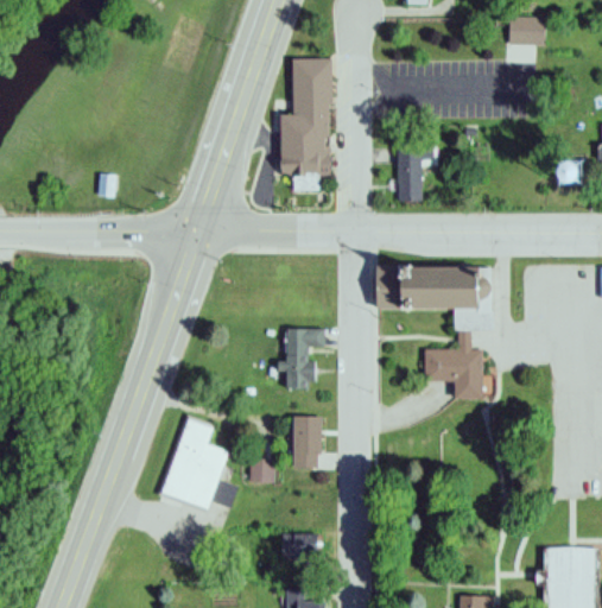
[(511,19),(511,45),(544,45),(544,19),(511,19)]
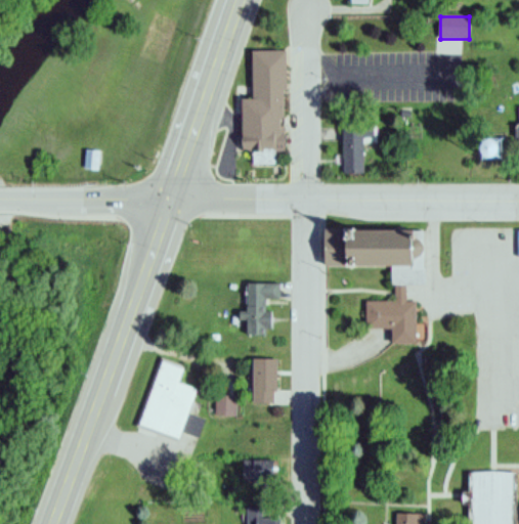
[(253,49),(253,95),(241,95),(241,148),(255,148),(255,166),(273,166),(273,148),(285,148),(285,49),(253,49)]
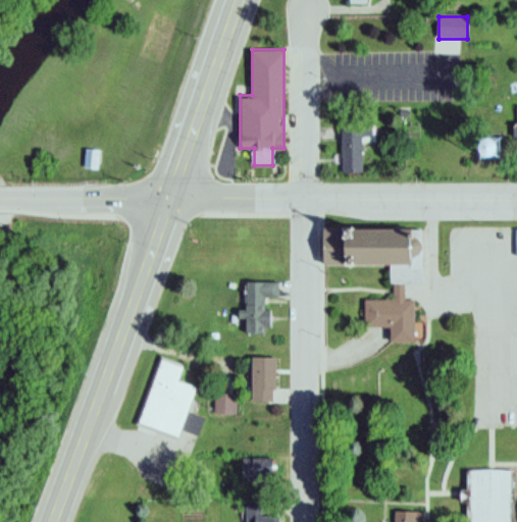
[(340,124),(341,174),(361,173),(361,141),(373,140),(373,124),(340,124)]
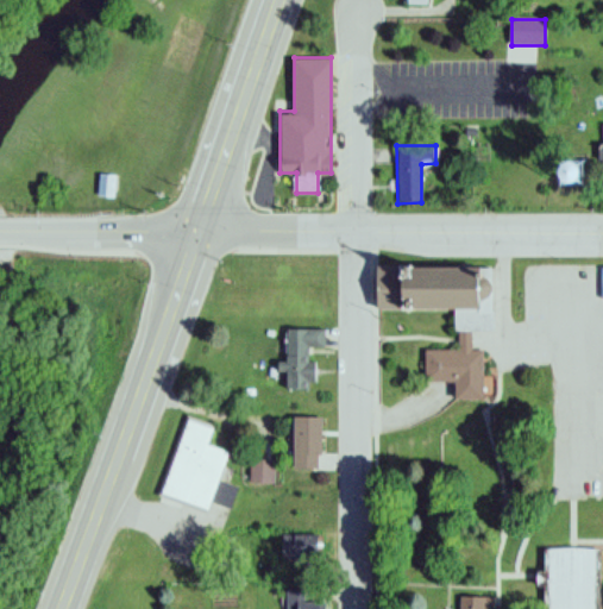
[(99,174),(99,195),(117,195),(117,174),(99,174)]
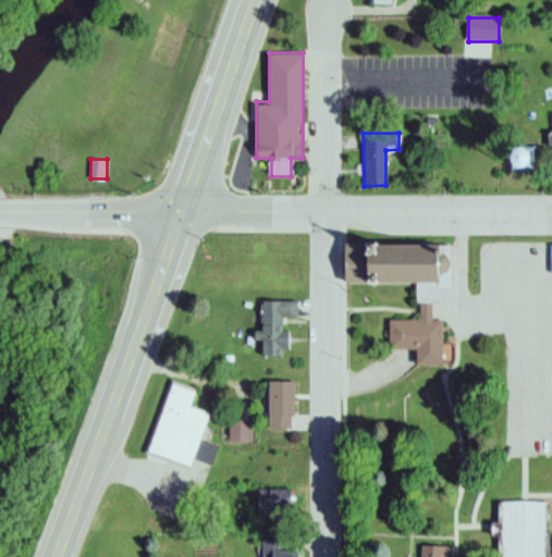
[(358,245),(357,283),(456,285),(456,246),(358,245)]
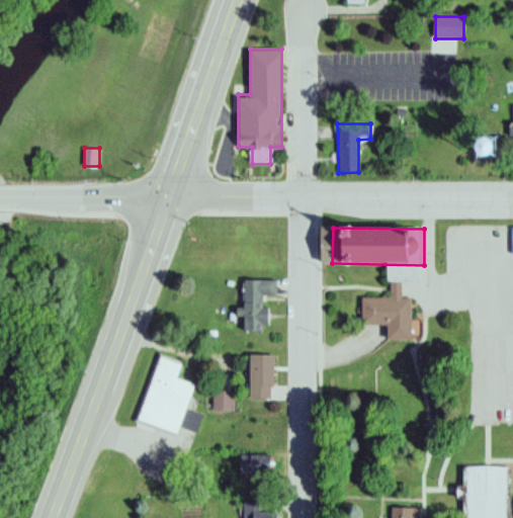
[(245,277),(245,306),(238,306),(238,316),(246,316),(245,329),(264,329),(264,323),(268,324),(268,308),(264,307),(263,295),(277,295),(276,277),(245,277)]
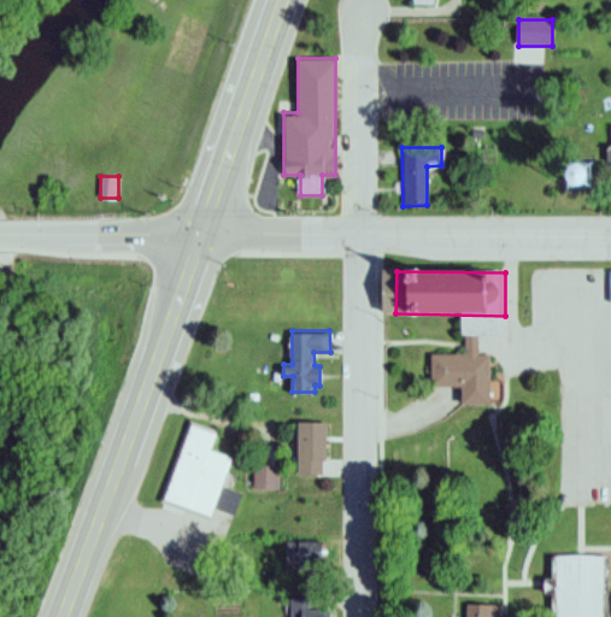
[(432,352),(432,387),(462,387),(460,400),(501,403),(503,380),(493,380),(492,375),(500,372),(497,364),(491,369),(489,365),(495,362),(489,351),(479,351),(479,335),(465,335),(465,352),(432,352)]
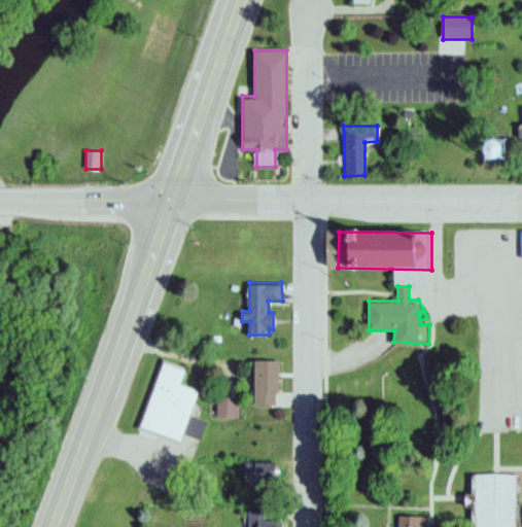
[(254,358),(253,405),(276,405),(277,358),(254,358)]
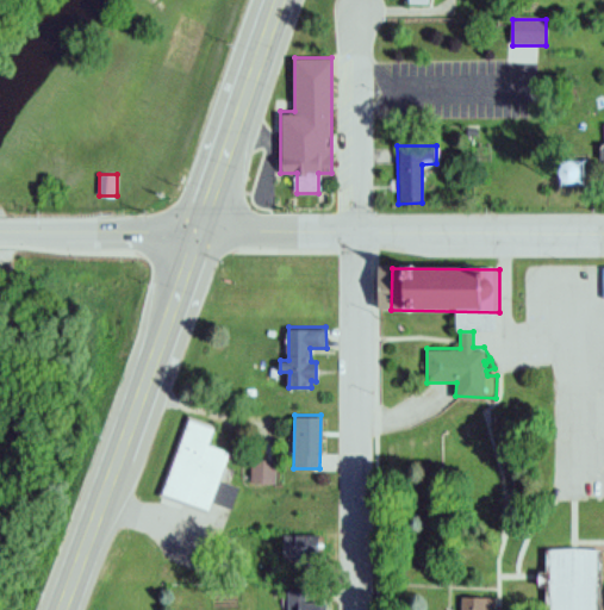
[(187,416),(161,493),(209,510),(211,503),(231,511),(240,491),(219,483),(230,454),(209,446),(216,427),(187,416)]
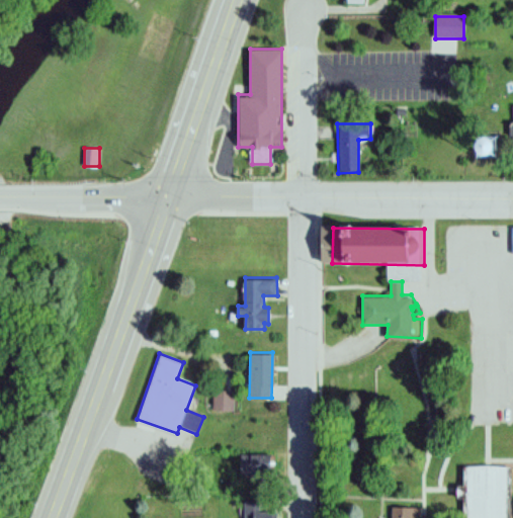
[(212,390),(212,411),(233,412),(233,390),(212,390)]
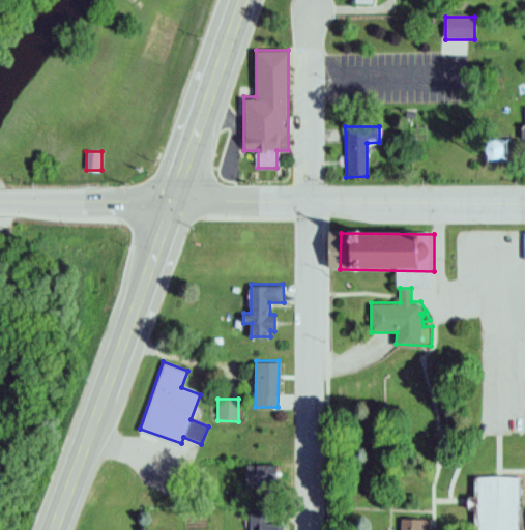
[(283,483),(278,469),(268,473),(273,487),(283,483)]
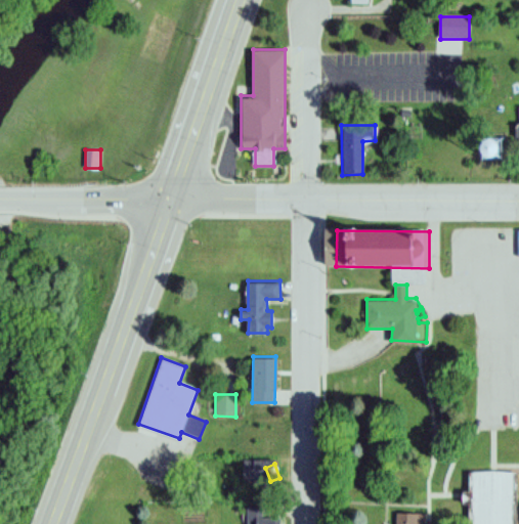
[(472,466),(472,523),(518,523),(518,468),(472,466)]
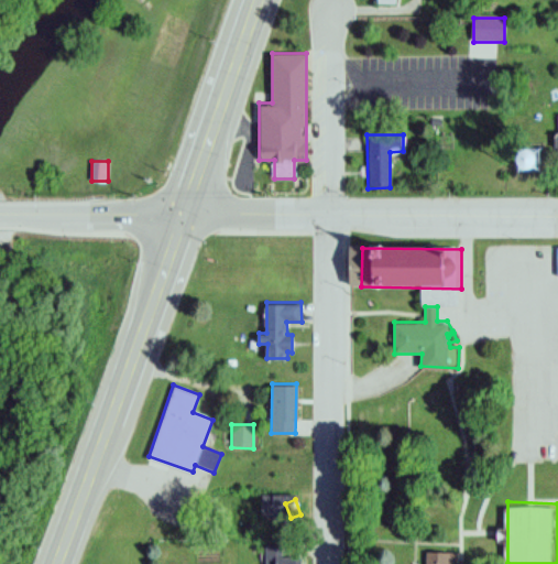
[(264,544),(264,563),(299,563),(299,560),(282,559),(282,543),(264,544)]
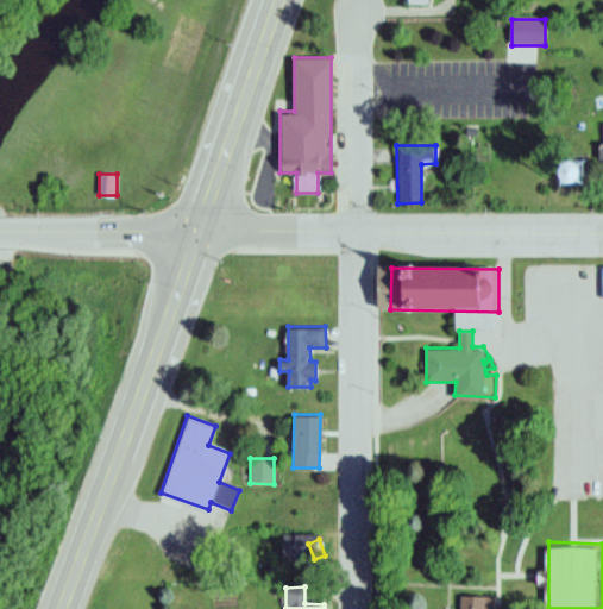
[(460,594),(459,608),(488,608),(488,604),(495,606),(495,600),(487,598),(487,594),(460,594)]
